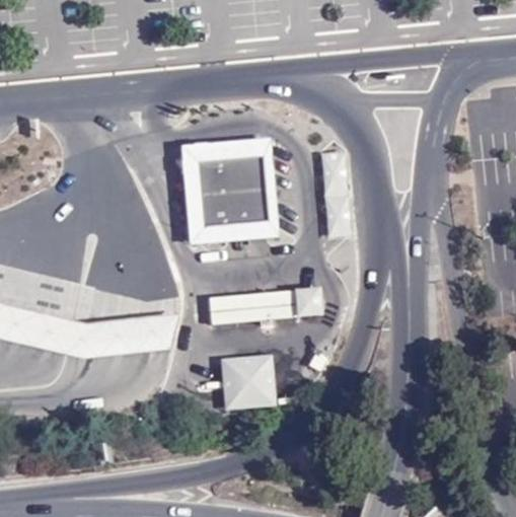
[(190,246),(280,237),(271,139),(181,147),(190,246)]
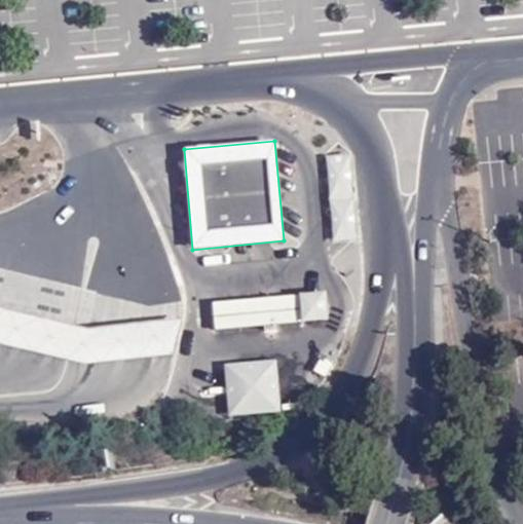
[(323,155),(328,241),(352,239),(347,153),(323,155)]
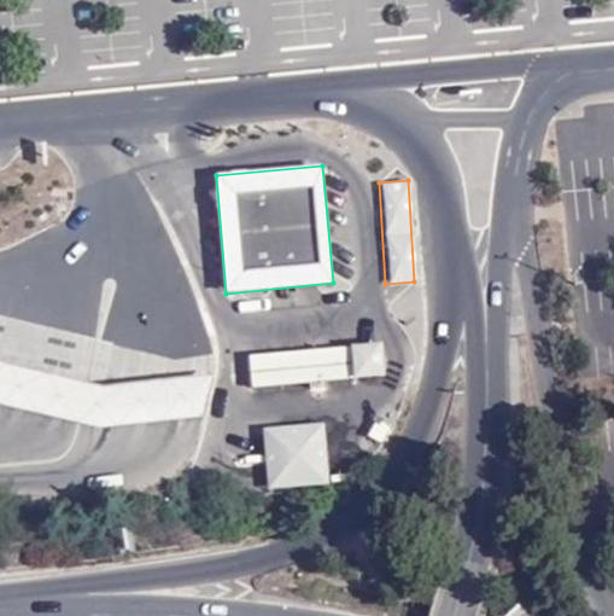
[(354,378),(350,344),(247,354),(251,388),(354,378)]
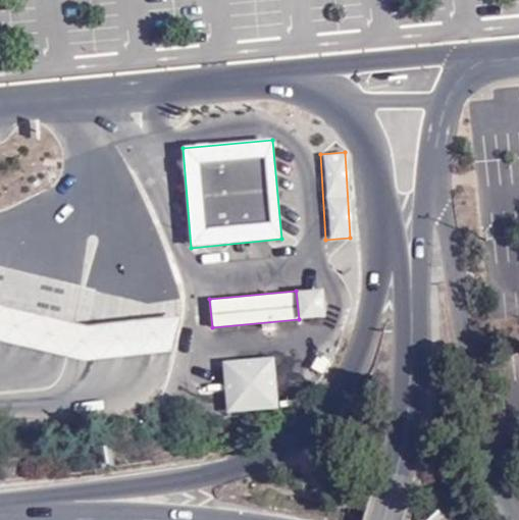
[(0,341),(48,352),(45,315),(0,303),(0,341)]
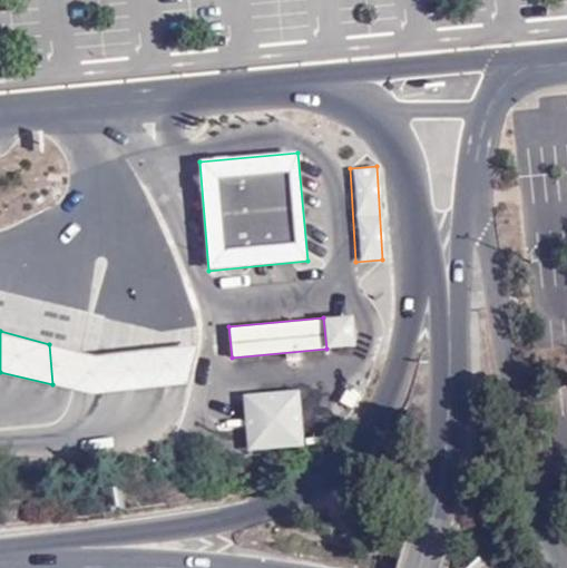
[(94,354),(49,344),(52,384),(70,389),(90,394),(138,390),(185,384),(194,345),(146,350),(94,354)]
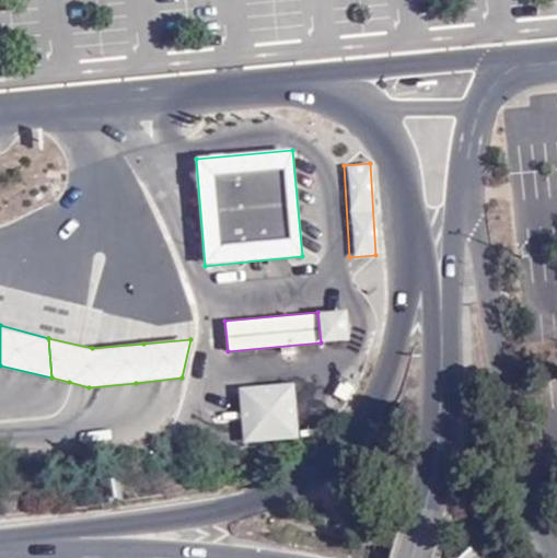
[(233,386),(236,443),(293,440),(290,382),(233,386)]
